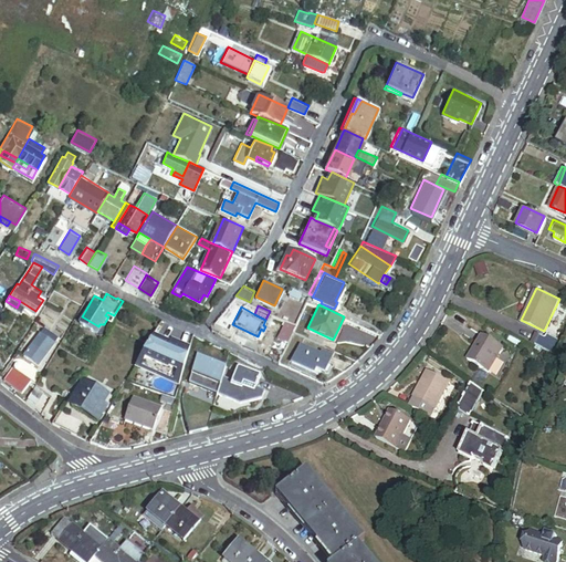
[(294,322),(284,318),(275,335),(286,340),(294,322)]
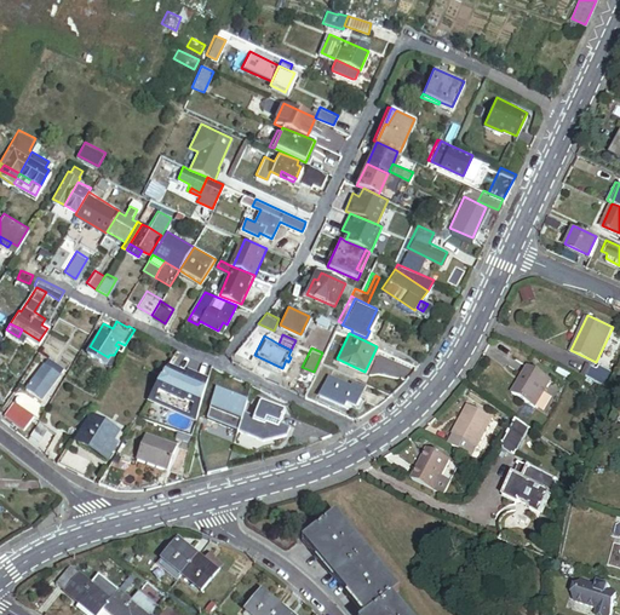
[(51,352),(26,385),(41,396),(65,363),(51,352)]
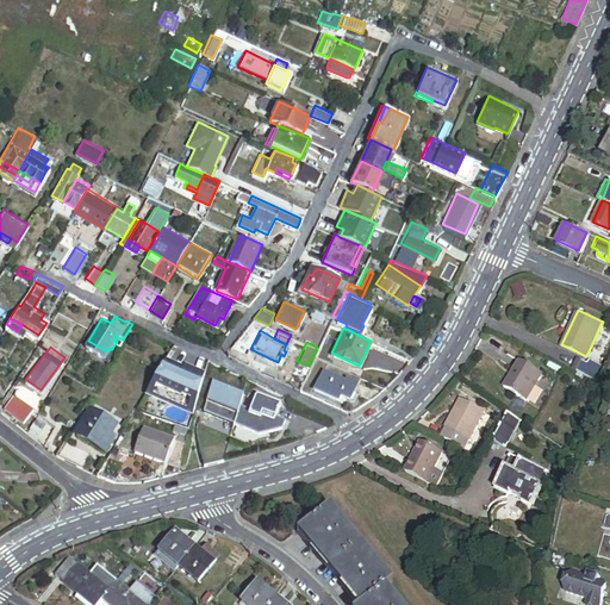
[(368,355),(365,354),(359,366),(358,369),(361,370),(368,355)]
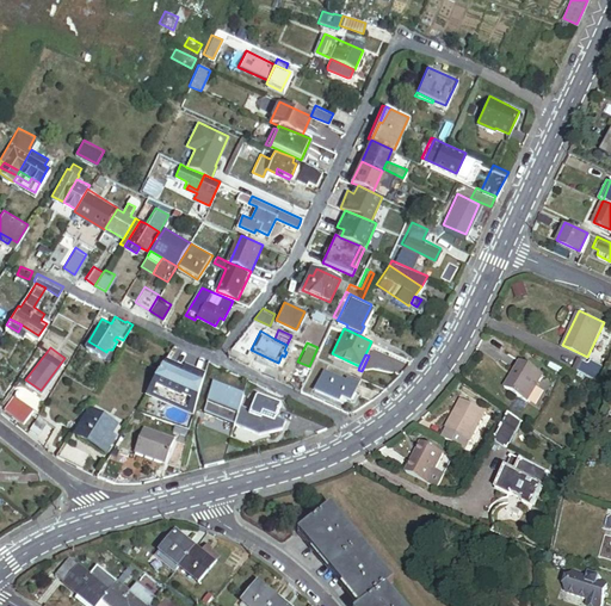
[(189,368),(166,357),(147,387),(195,409),(204,371),(196,368),(195,370),(189,368)]
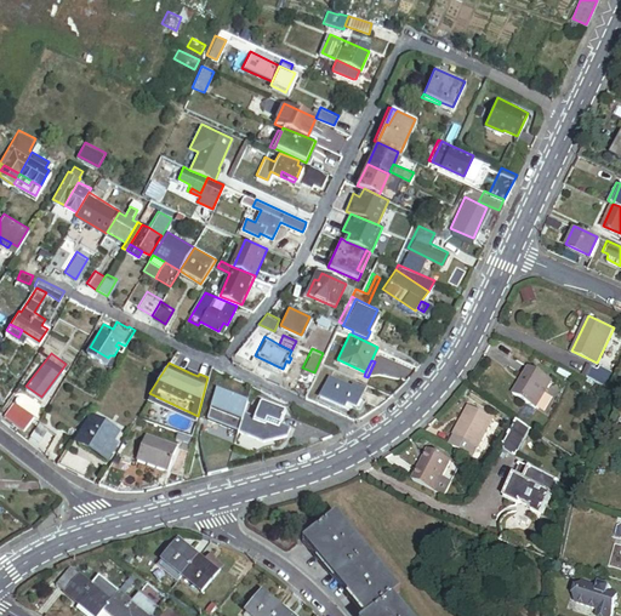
[(343,370),(331,364),(328,372),(339,378),(343,370)]
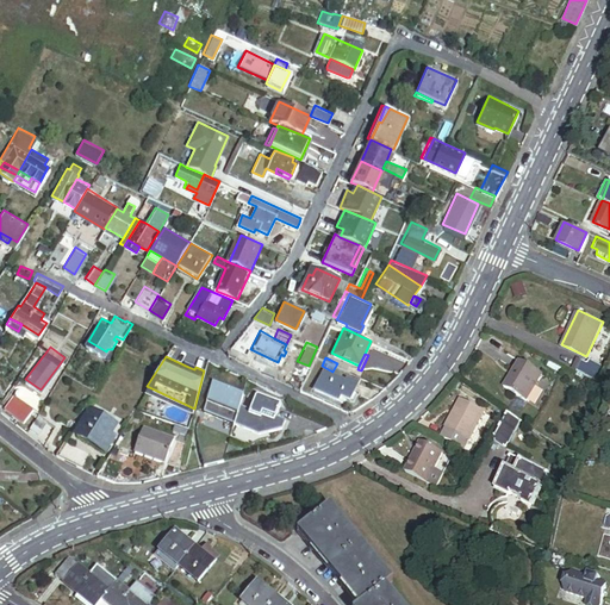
[(543,370),(518,359),(504,390),(528,401),(543,370)]
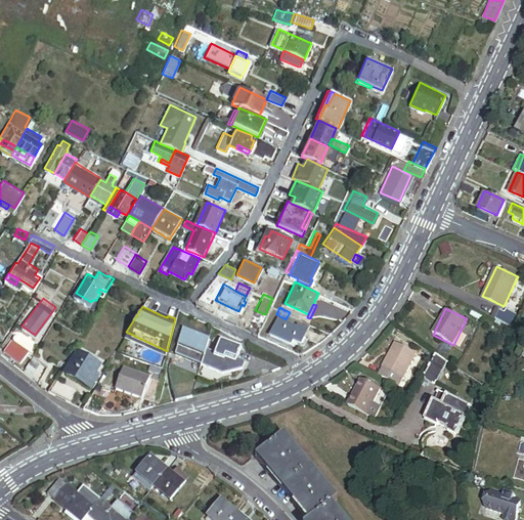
[(499,308),(494,317),(510,326),(516,313),(507,308),(505,311),(499,308)]
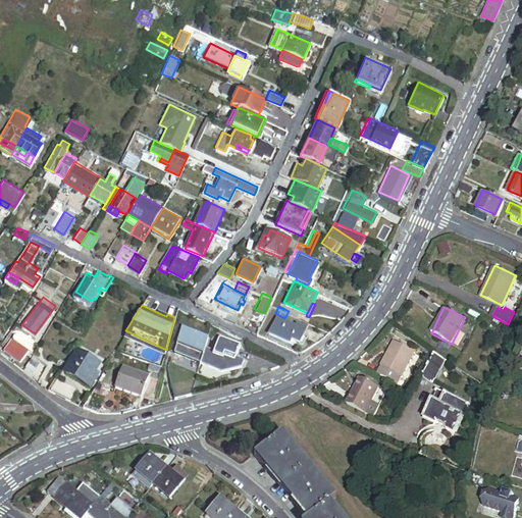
[(284,318),(275,313),(267,330),(286,340),(289,334),(298,339),(305,324),(296,320),(295,322),(284,318)]
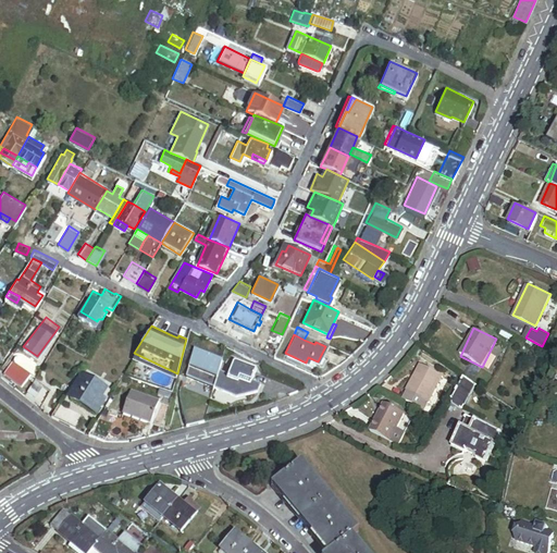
[(255,366),(233,356),(227,370),(219,367),(222,356),(196,345),(187,375),(237,394),(255,389),(258,380),(249,377),(255,366)]
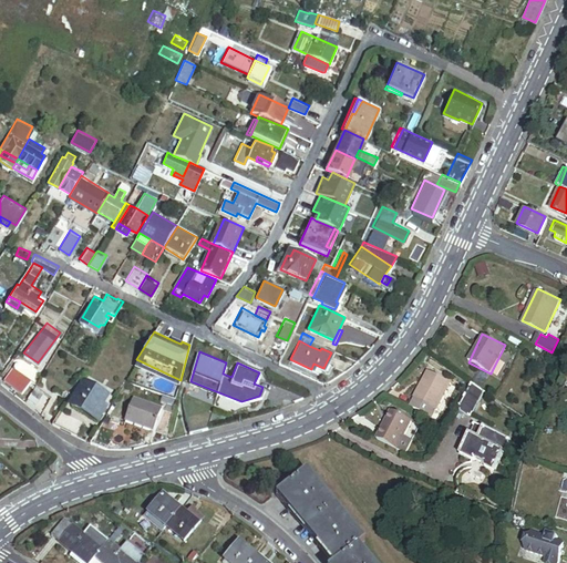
[(29,378),(11,365),(2,376),(21,389),(29,378)]
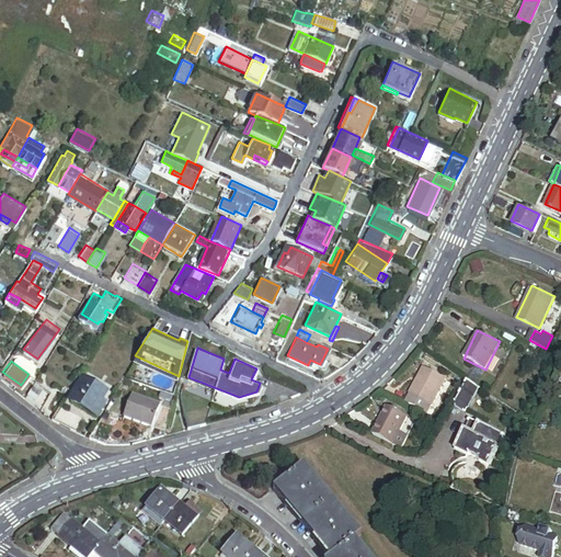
[(408,390),(403,399),(424,409),(427,400),(442,373),(420,363),(407,390),(408,390)]
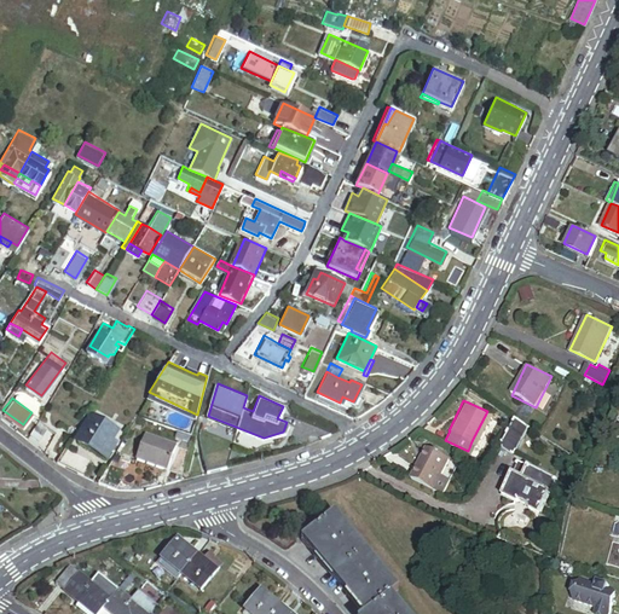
[(93,415),(79,439),(108,455),(115,441),(110,439),(116,429),(93,415)]
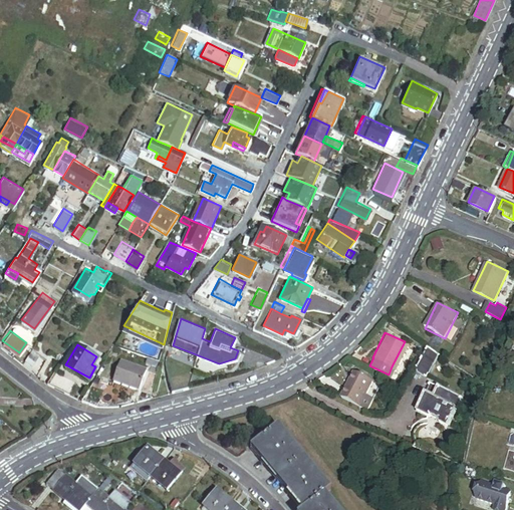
[(439,354),(426,345),(415,368),(428,375),(439,354)]
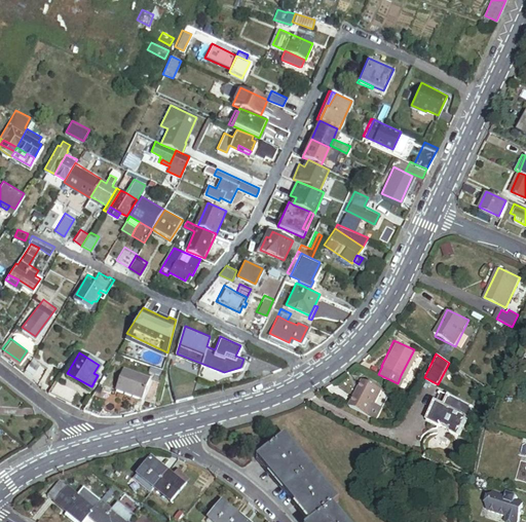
[(39,359),(32,355),(25,366),(32,371),(39,359)]
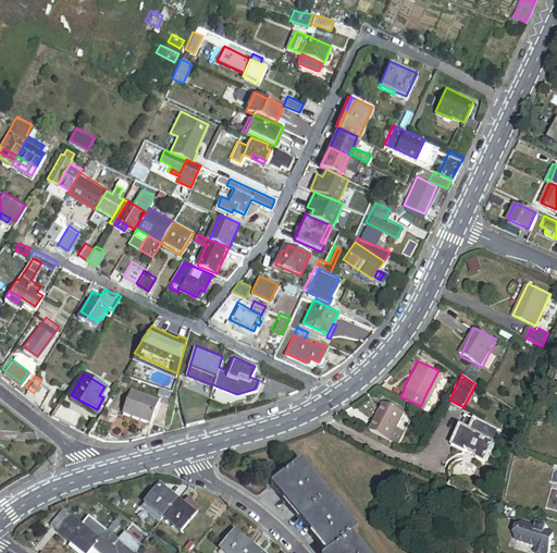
[(158,396),(130,386),(121,409),(149,420),(158,396)]
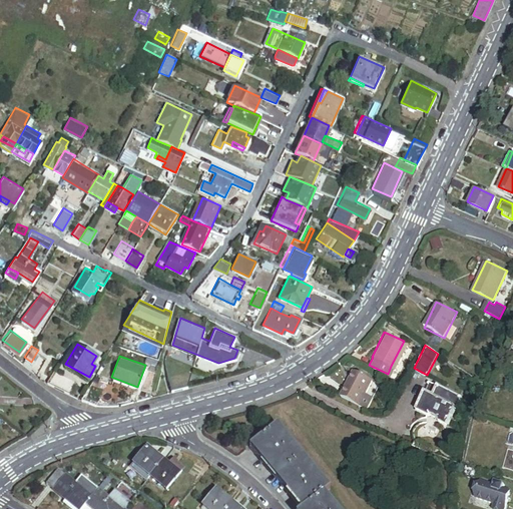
[(458,373),(461,369),(452,363),(450,368),(458,373)]
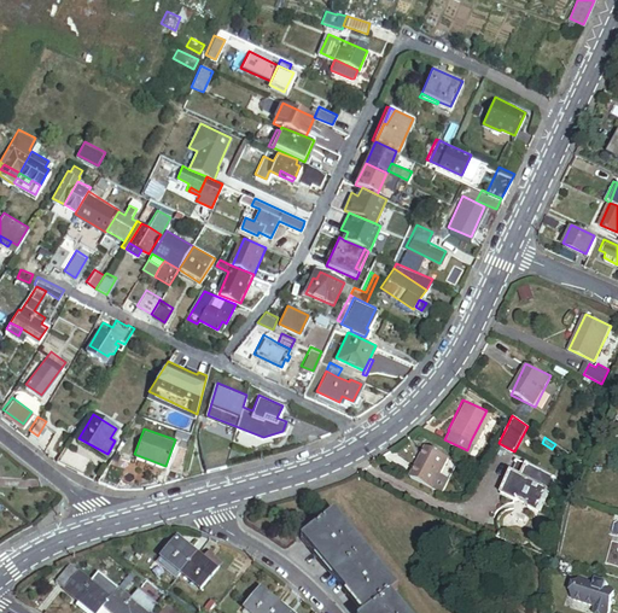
[(423,443),(407,474),(429,485),(443,453),(423,443)]
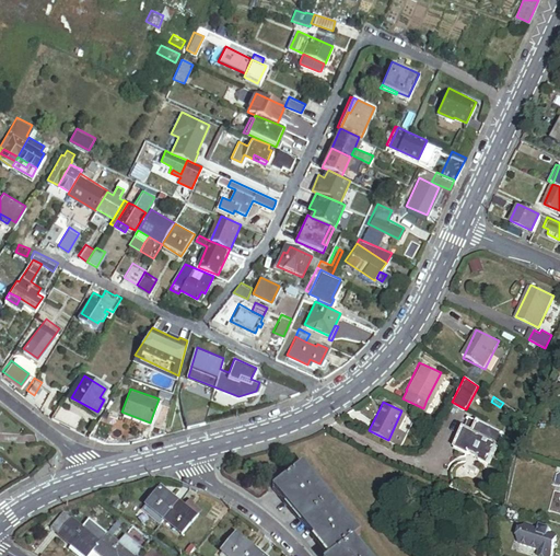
[(58,403),(50,416),(55,417),(60,420),(67,407),(58,403)]
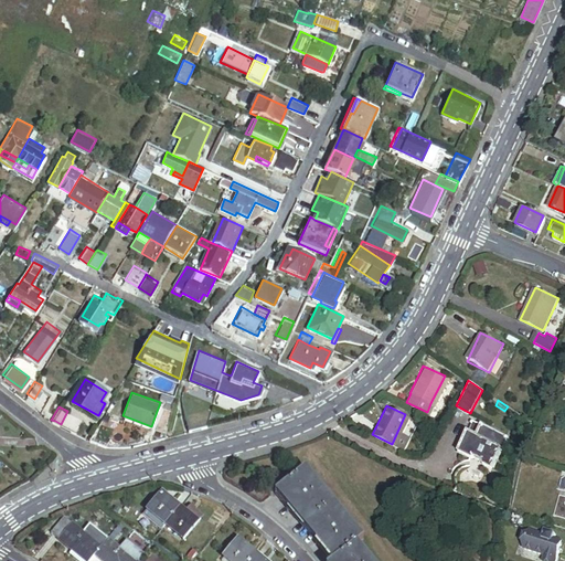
[(82,417),(67,411),(61,424),(76,431),(82,417)]
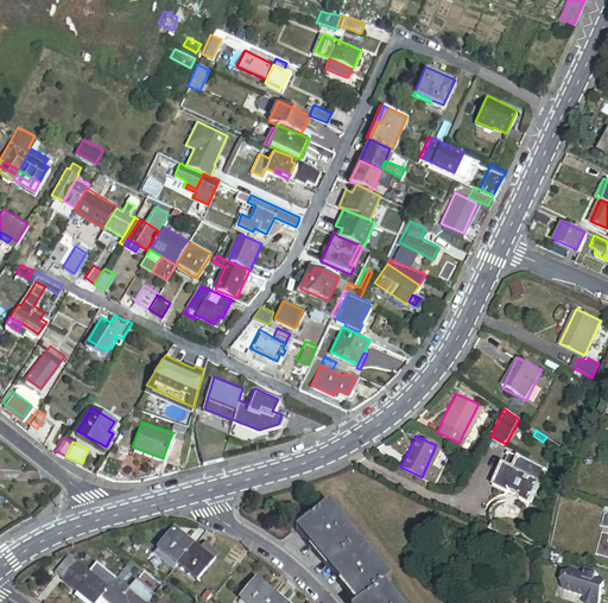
[(545,469),(507,451),(493,486),(506,492),(511,490),(512,486),(518,488),(517,492),(519,496),(526,500),(536,480),(540,481),(545,469)]
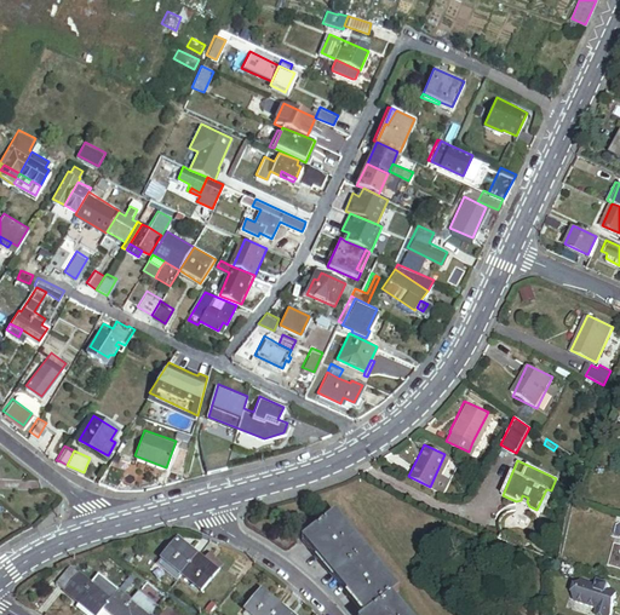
[(332,509),(302,535),(366,609),(359,614),(409,614),(389,590),(396,582),(332,509)]
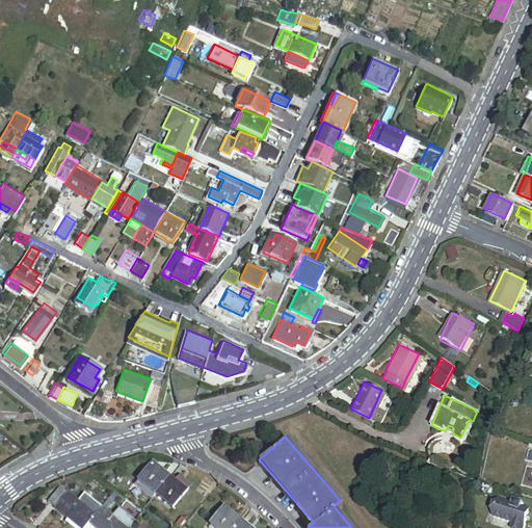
[(437,455),(434,463),(446,467),(449,459),(437,455)]
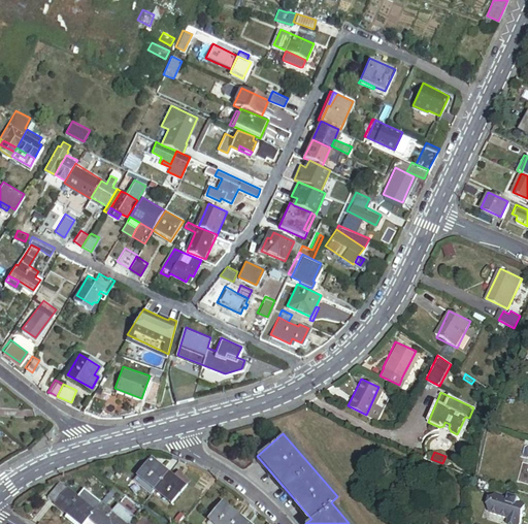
[(152,488),(165,471),(147,457),(134,475),(152,488)]
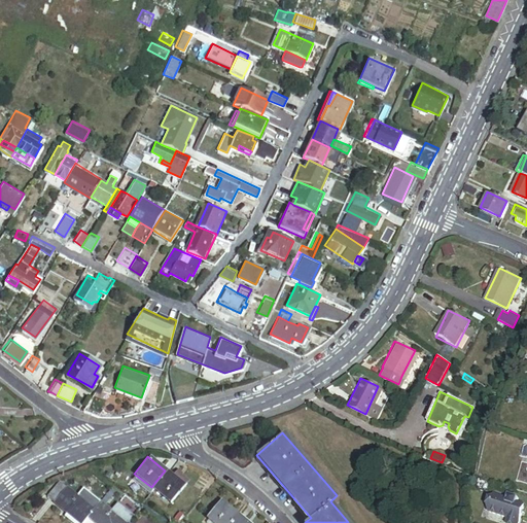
[(165,471),(151,487),(168,501),(186,479),(173,469),(170,474),(165,471)]
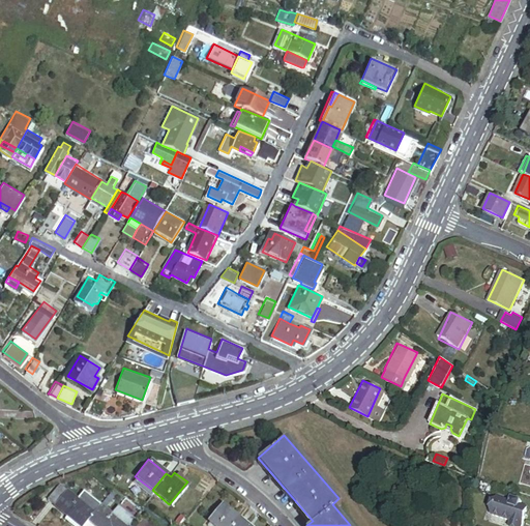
[(85,518),(98,501),(81,488),(75,495),(57,481),(45,497),(64,513),(67,510),(82,522),(85,518)]
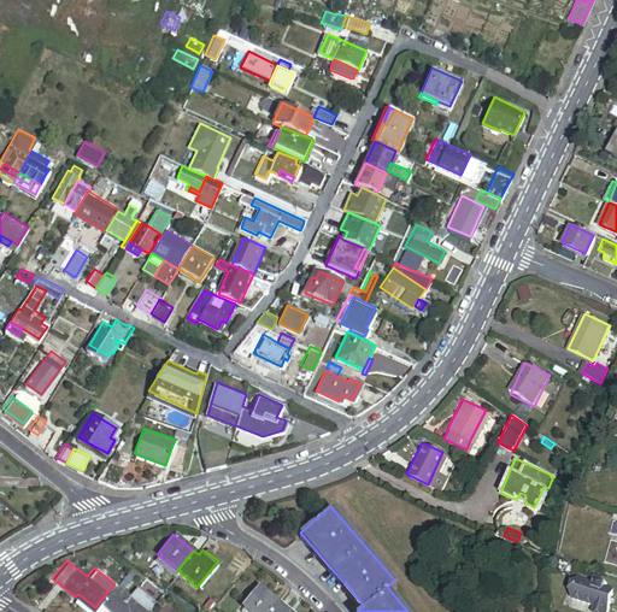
[(592,582),(577,578),(571,596),(594,604),(592,608),(601,611),(604,611),(611,589),(603,586),(604,580),(594,577),(592,582)]
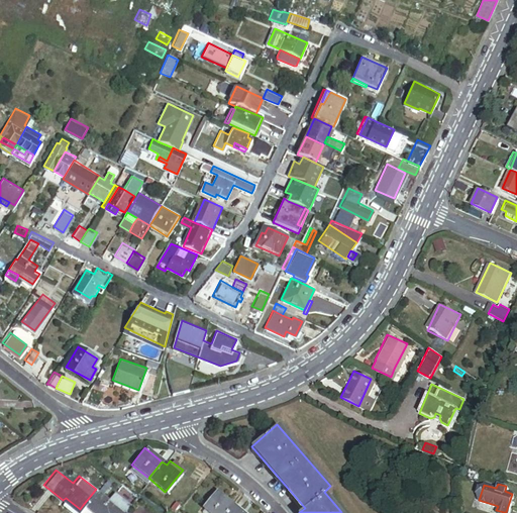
[(122,510),(96,489),(83,505),(93,512),(95,512),(97,511),(99,512),(119,512),(122,510)]
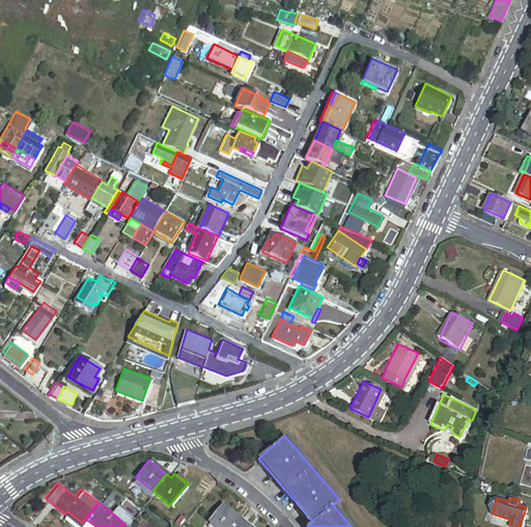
[(133,504),(127,511),(131,516),(137,507),(133,504)]
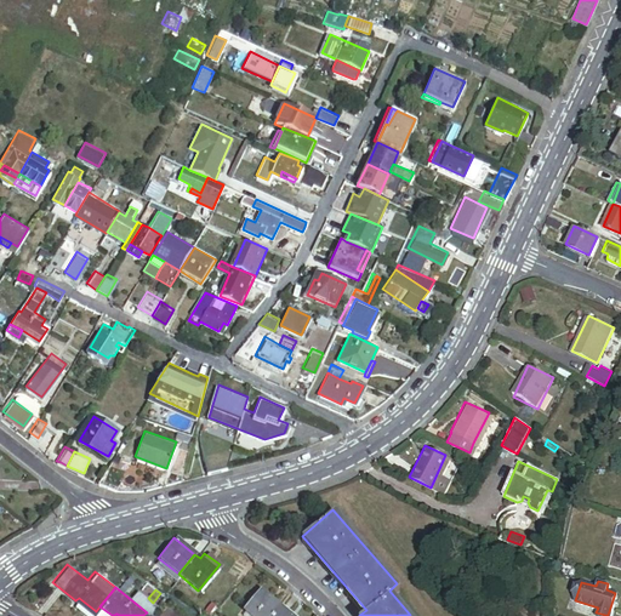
[(251,615),(268,615),(278,605),(258,589),(243,609),(251,615)]
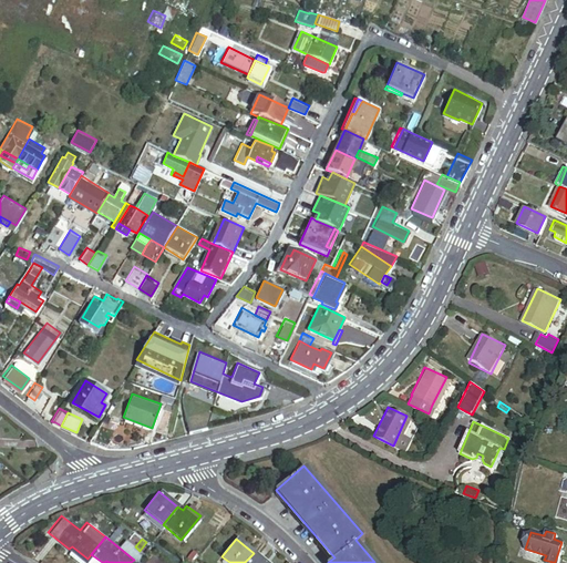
[(68,551),(82,562),(83,562),(88,559),(72,546),(69,549),(68,551)]
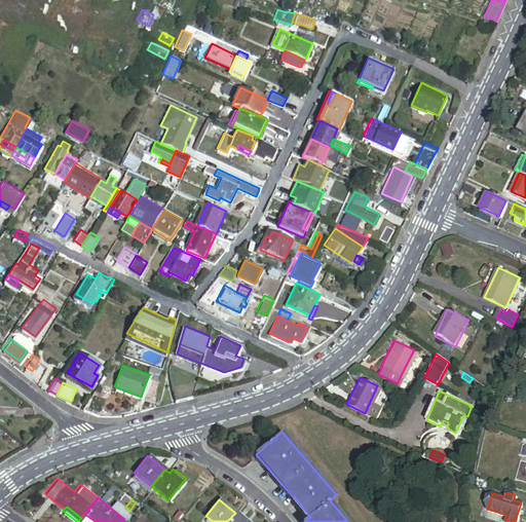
[(247,521),(235,513),(227,521),(247,521)]
